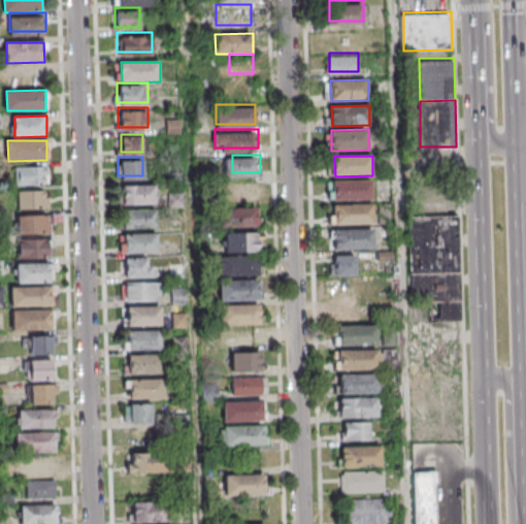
[(48,162),(17,163),(17,181),(50,179),(48,162)]
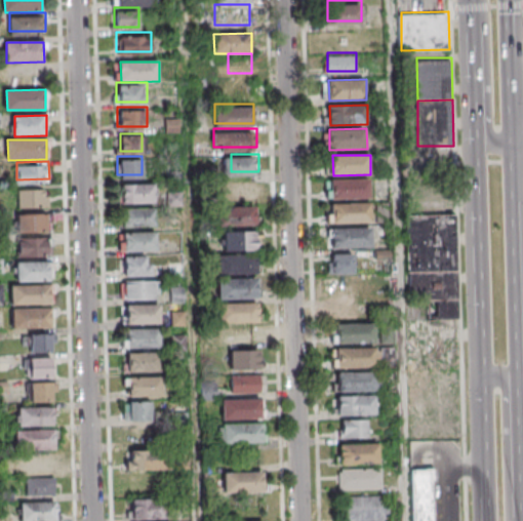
[(254,197),(254,177),(227,177),(227,197),(254,197)]
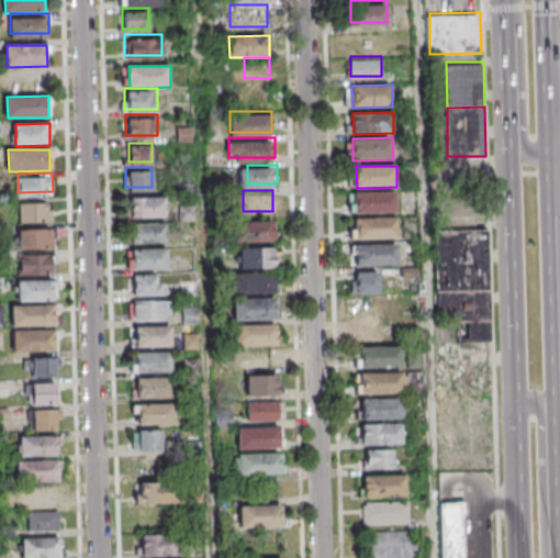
[(356,192),(396,192),(396,213),(357,214),(356,192)]
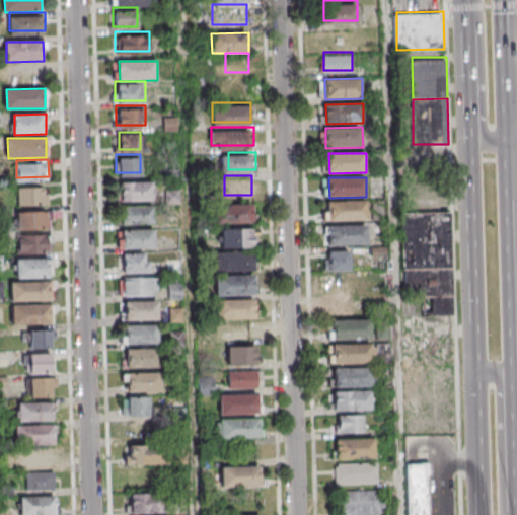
[(123,181),(154,180),(155,201),(123,202),(123,181)]
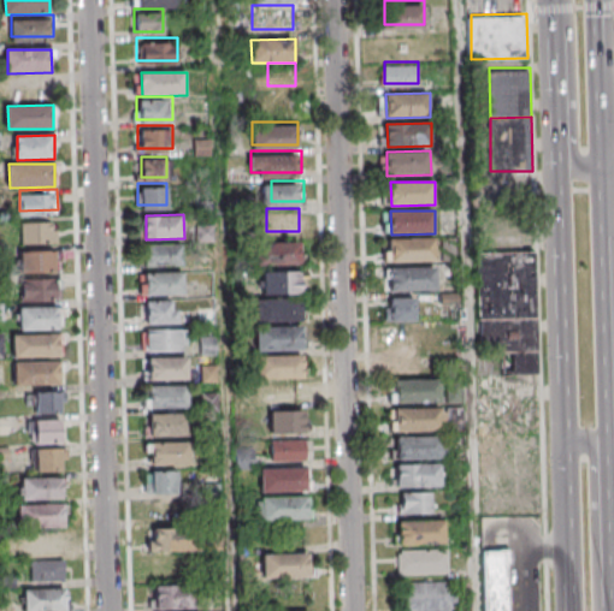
[(22,238),(58,238),(58,218),(22,218),(22,238)]
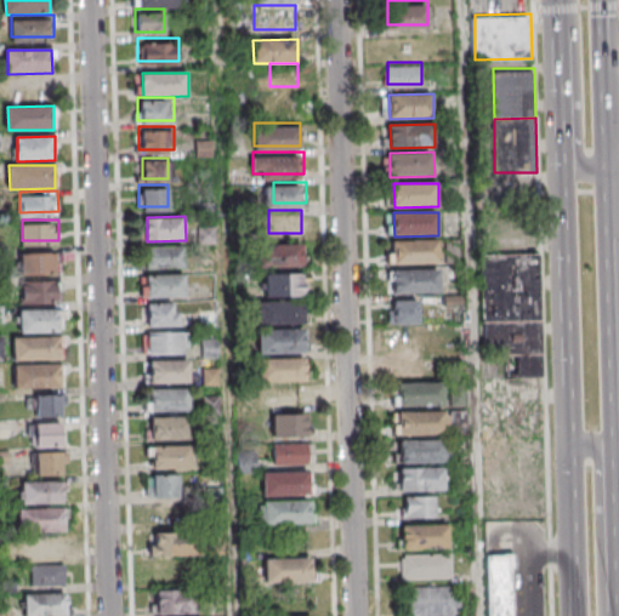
[(396,241),(439,240),(439,264),(396,266),(396,241)]
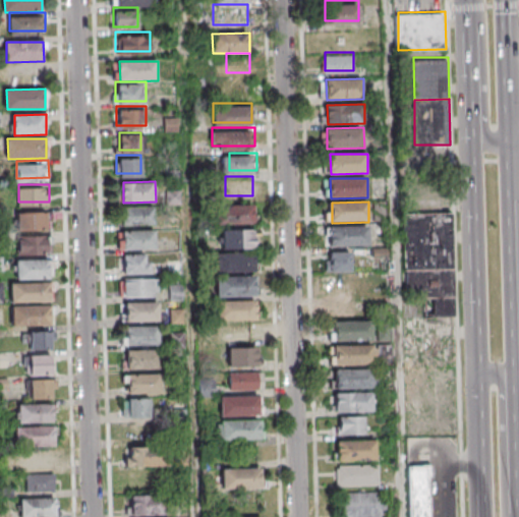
[(124,206),(156,205),(156,225),(124,225),(124,206)]
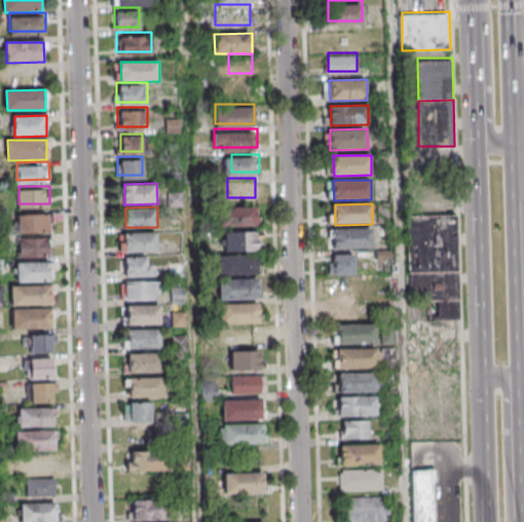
[(220,208),(258,207),(258,226),(221,227),(220,208)]
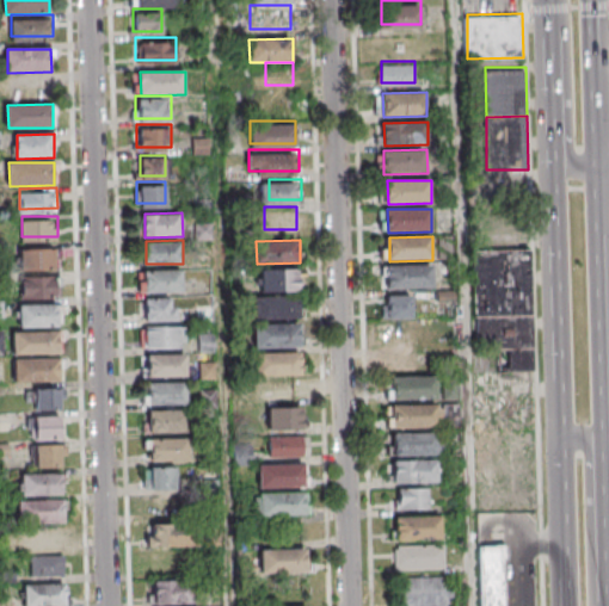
[(20,243),(20,265),(57,265),(57,243),(20,243)]
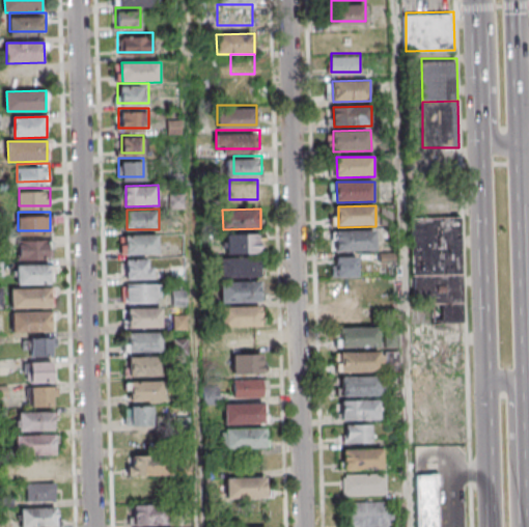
[(463,213),(412,214),(414,301),(434,300),(434,319),(464,319),(463,213)]
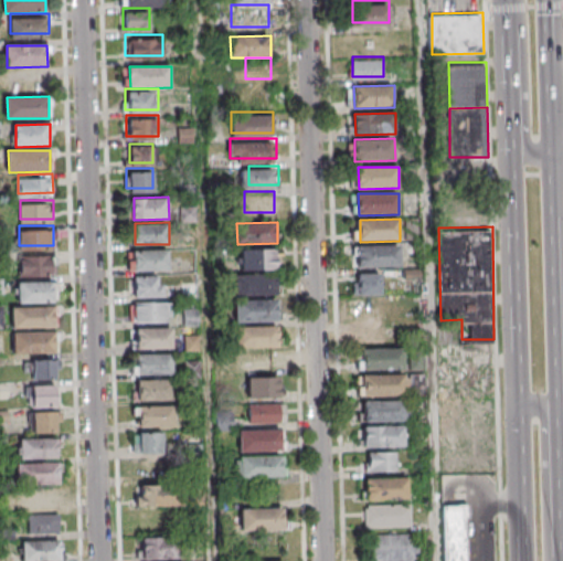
[(280,265),(280,244),(237,244),(237,265),(280,265)]
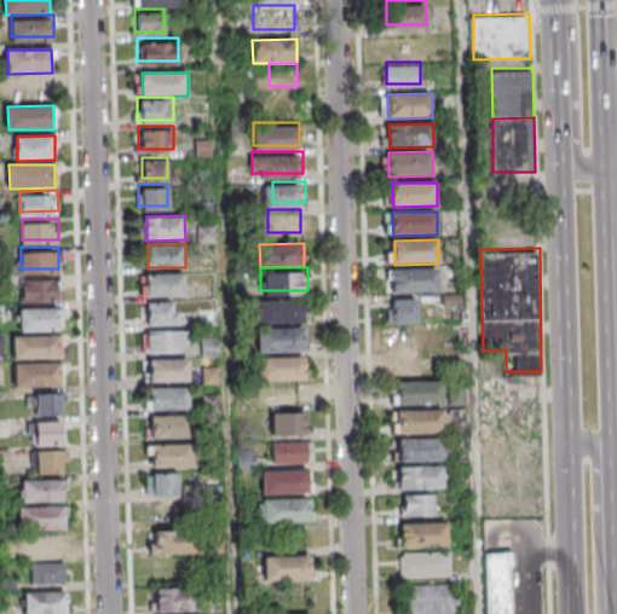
[(393,270),(438,270),(438,293),(395,294),(393,270)]
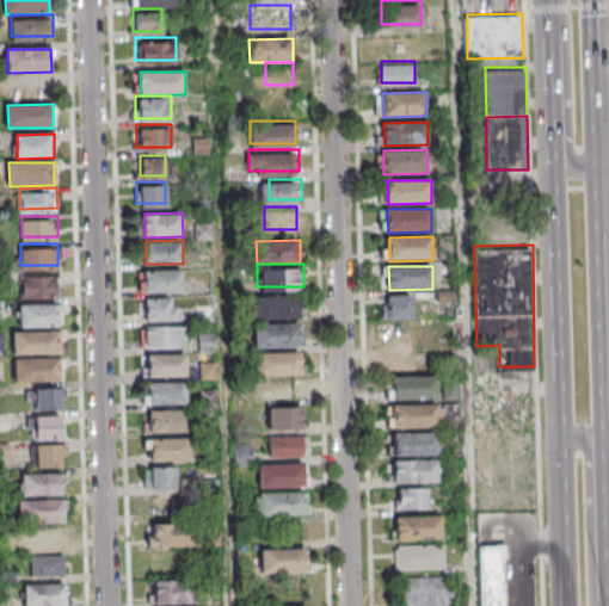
[(146,269),(183,269),(184,291),(147,292),(146,269)]
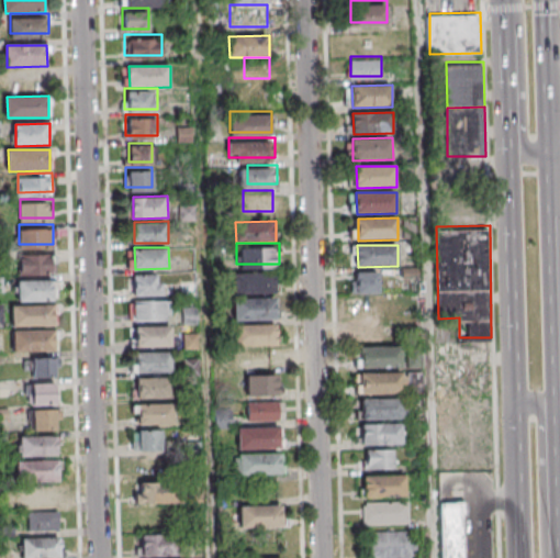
[(55,249),(19,249),(19,270),(55,270),(55,249)]
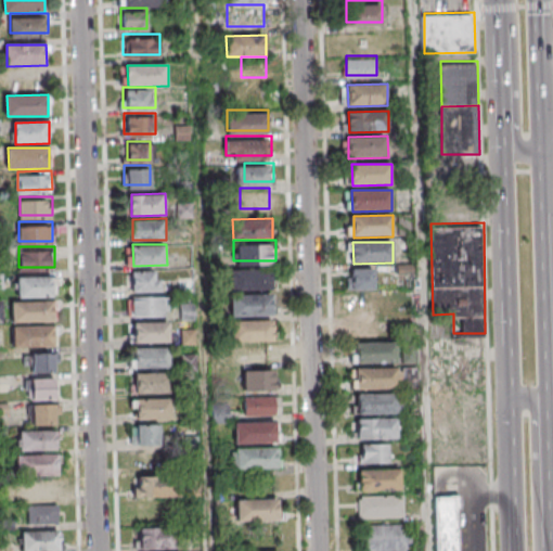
[(374,264),(348,264),(348,285),(374,285),(374,264)]
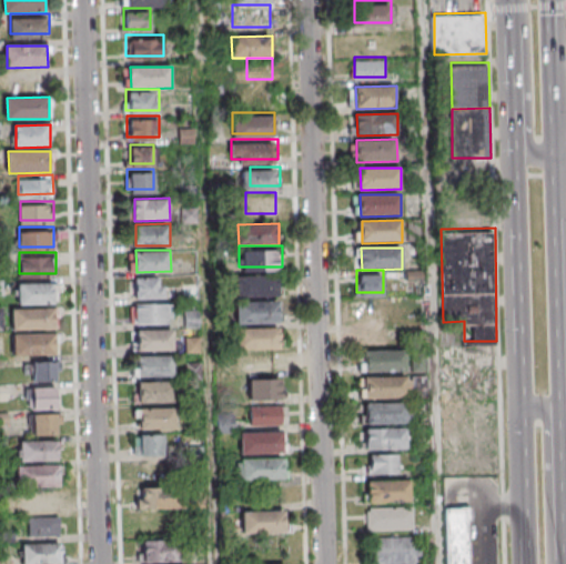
[(132,295),(162,295),(162,273),(132,273),(132,295)]
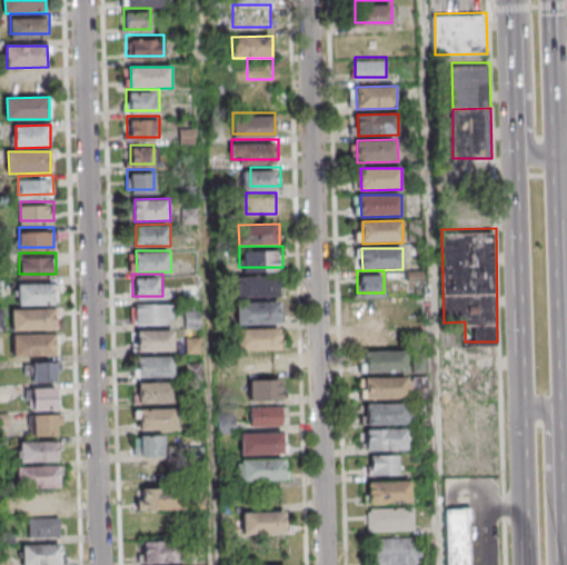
[(240,276),(280,275),(280,297),(240,298),(240,276)]
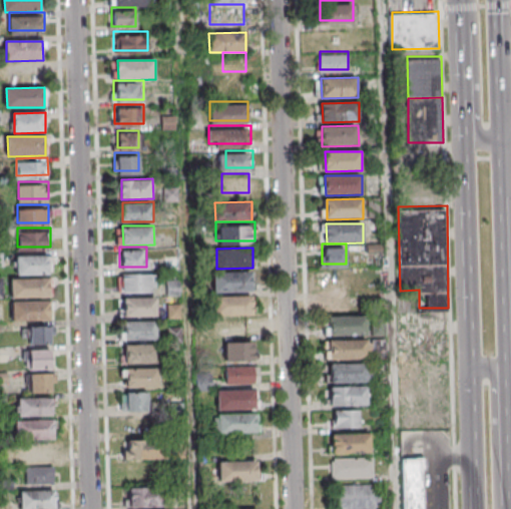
[(17,256),(50,256),(50,275),(18,275),(17,256)]
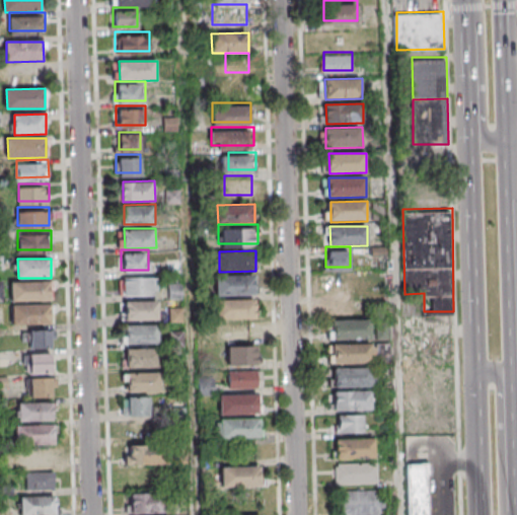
[(372,289),(372,269),(326,269),(326,289),(372,289)]
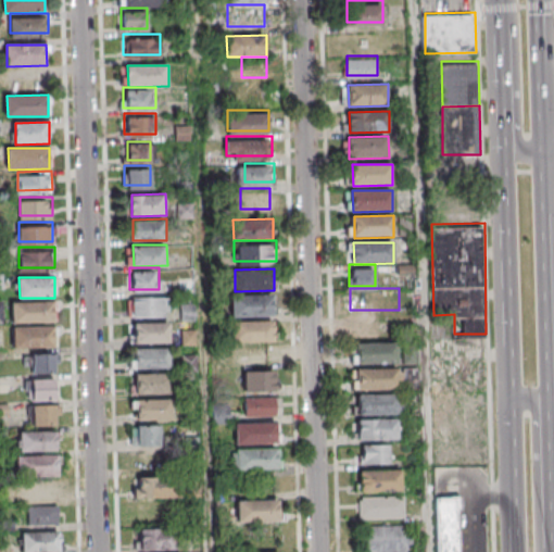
[(235,295),(275,293),(275,315),(236,315),(235,295)]
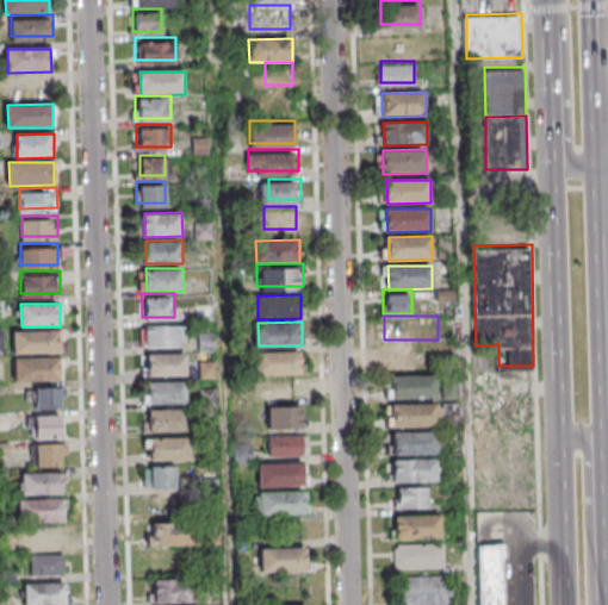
[(148,324),(185,324),(186,347),(148,348),(148,324)]
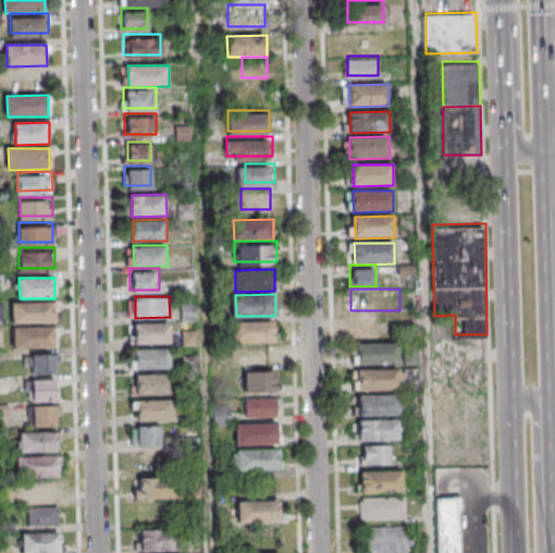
[(14,303),(53,302),(54,323),(14,323),(14,303)]
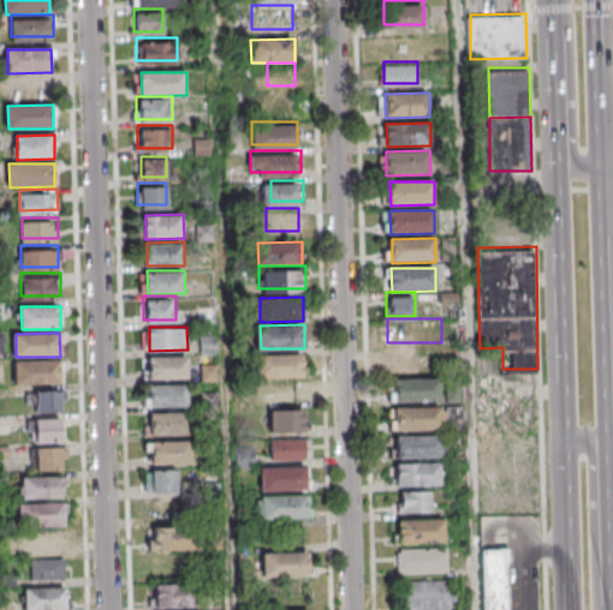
[(392,350),(392,370),(434,370),(434,350),(392,350)]
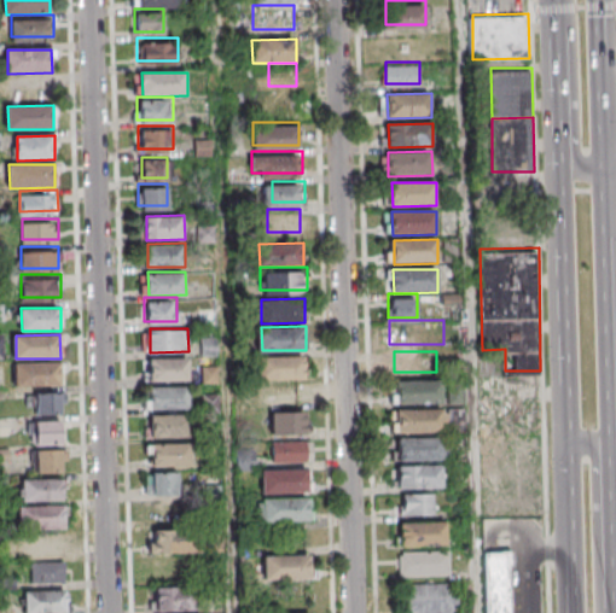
[(261,356),(306,356),(306,379),(262,380),(261,356)]
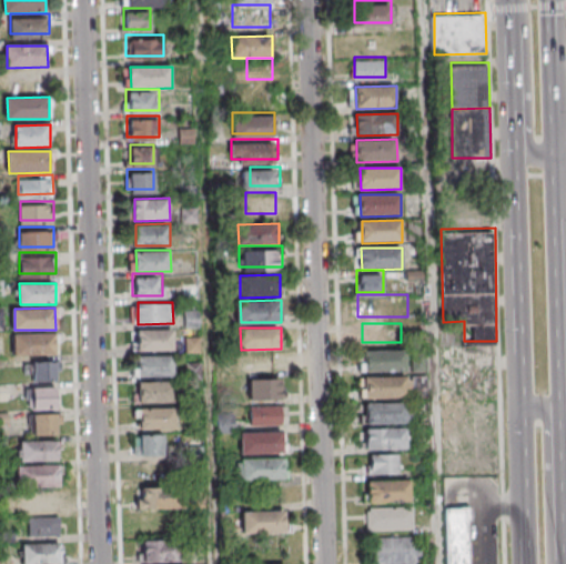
[(139,330),(174,329),(174,350),(140,351),(139,330)]
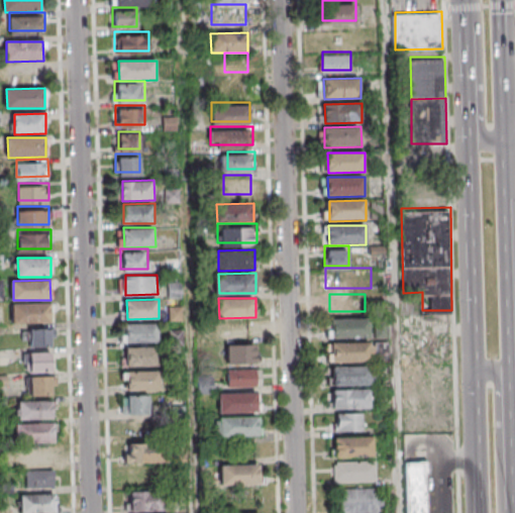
[(14,304),(52,304),(52,323),(15,324),(14,304)]
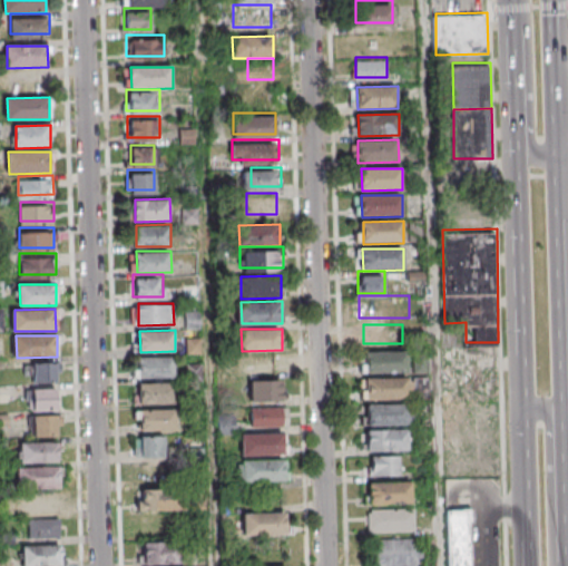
[(366,353),(407,352),(408,373),(366,374),(366,353)]
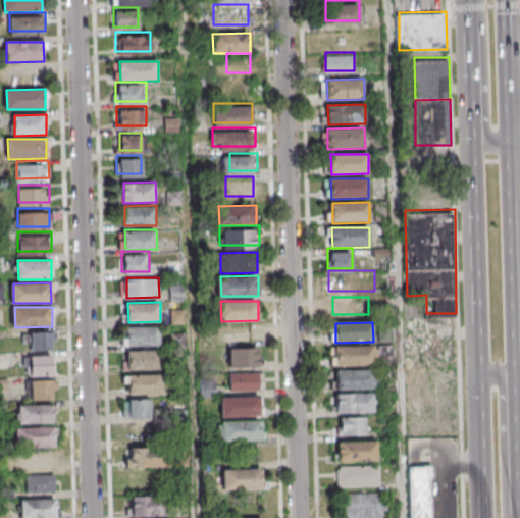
[(221,325),(258,324),(259,345),(221,345),(221,325)]
